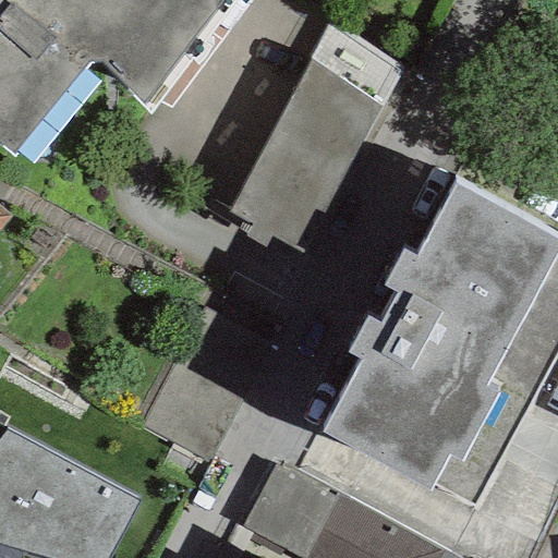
[(0,0),(0,144),(12,154),(89,64),(101,63),(149,117),(234,2),(231,0),(0,0)]
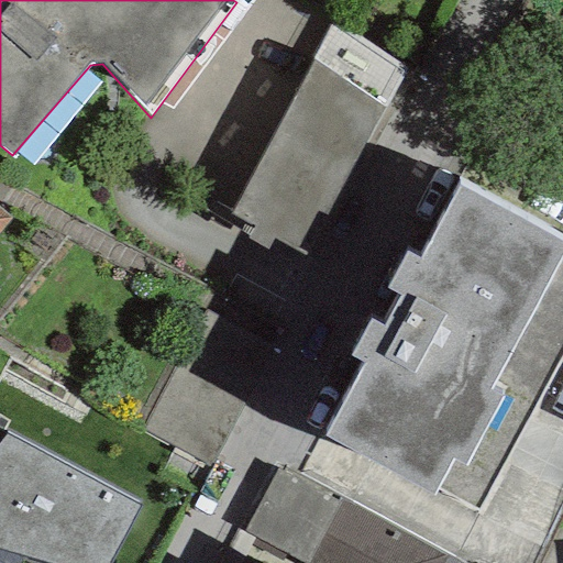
[(408,73),(330,24),(231,213),(254,227),(246,238),(269,251),(274,240),(302,256),(408,73)]
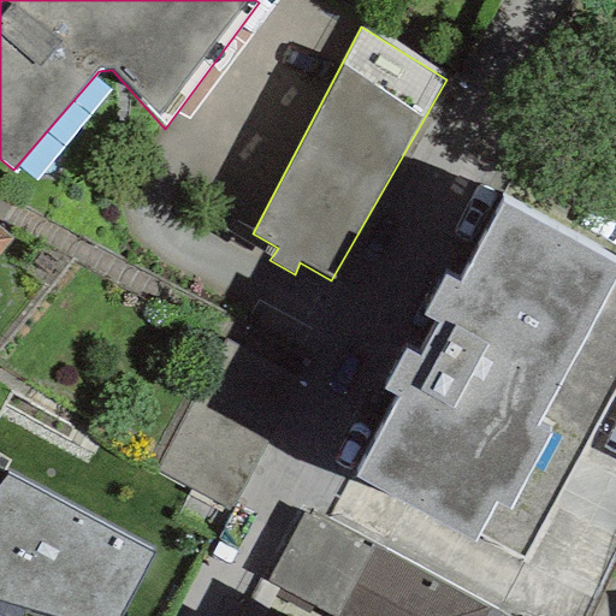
[(478,535),(523,560),(615,386),(615,262),(503,203),(458,285),(443,277),(422,314),(436,321),(416,357),(406,350),(384,391),(395,397),(351,477),(474,543),(478,535)]
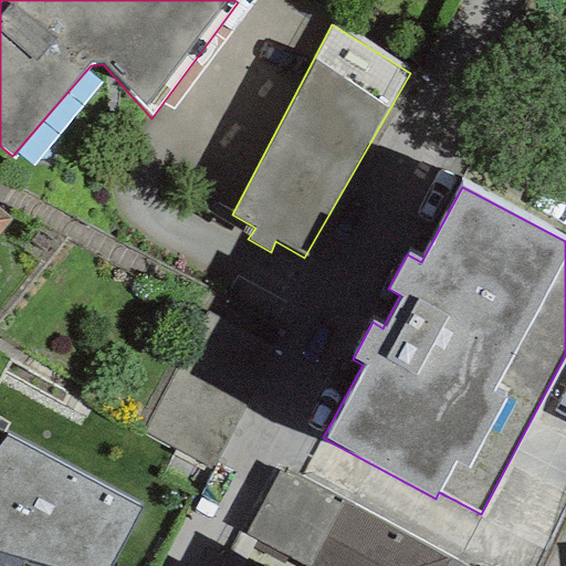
[(0,234),(11,221),(0,211),(0,234)]
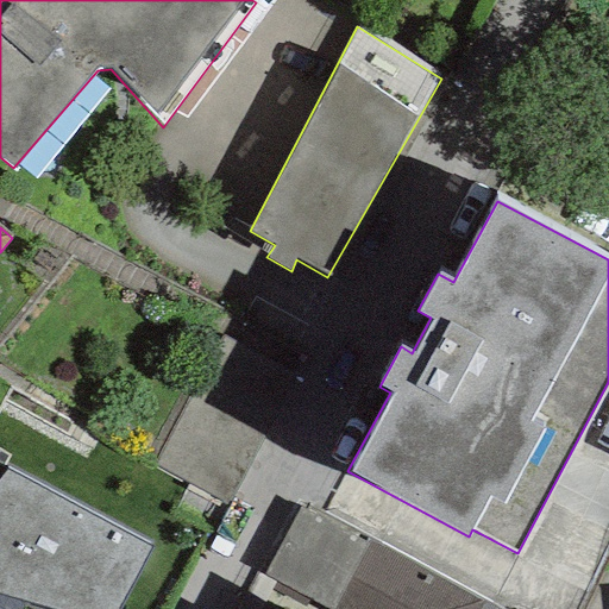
[(6,469),(0,476),(0,595),(48,608),(115,608),(151,546),(6,469)]
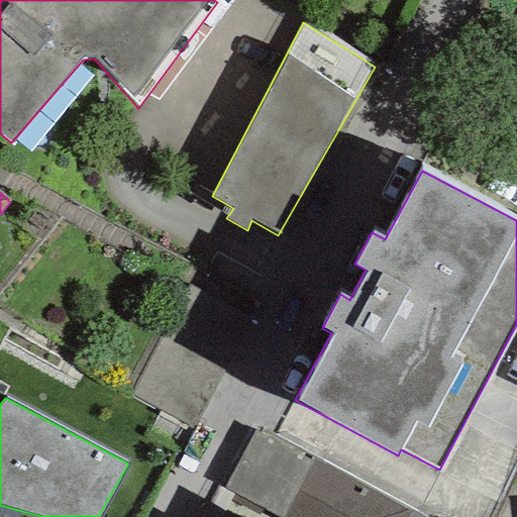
[(408,516),(410,513),(256,428),(223,489),(274,516),(408,516)]
